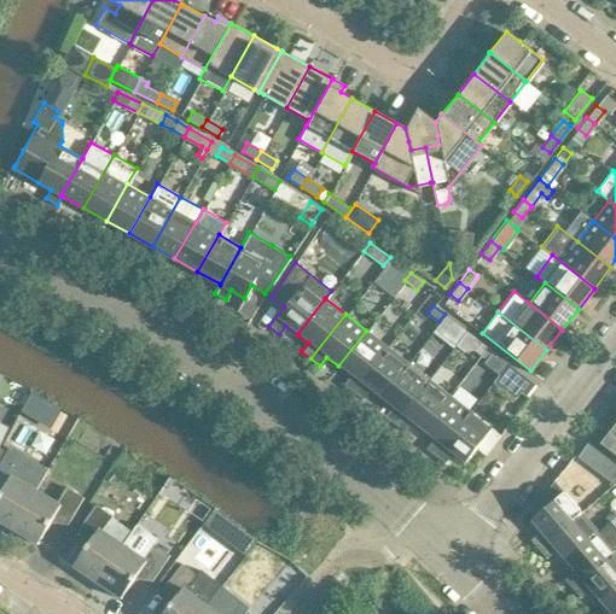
[(458,325),(445,341),(452,346),(454,344),(465,329),(458,325)]
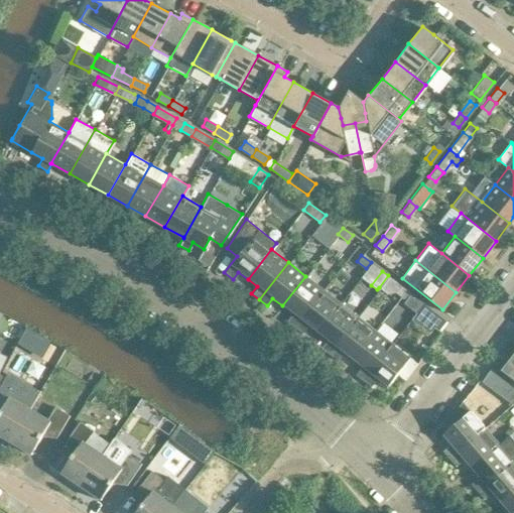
[(388,275),(379,287),(387,294),(396,293),(402,286),(388,275)]
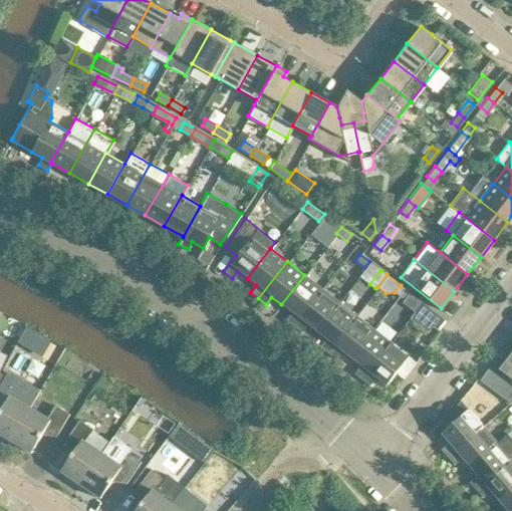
[(321,288),(304,275),(281,304),(290,311),(284,319),(292,325),(321,288)]
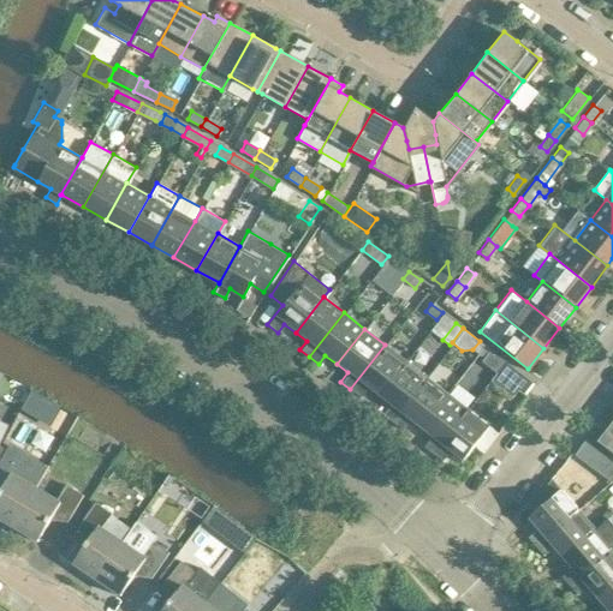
[(405,360),(385,345),(350,389),(359,396),(365,388),(378,396),(405,360)]
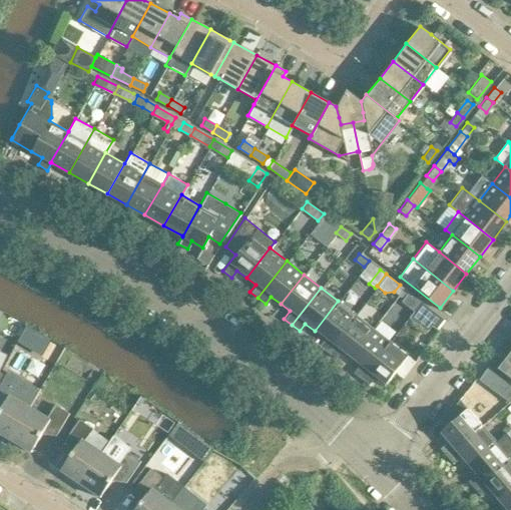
[(402,298),(400,301),(413,311),(420,301),(408,291),(402,298)]
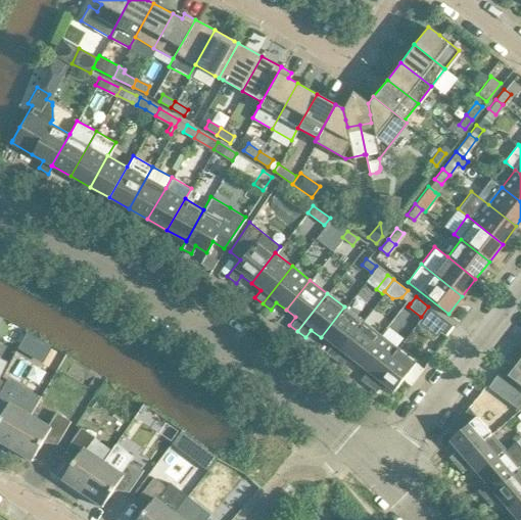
[(362,320),(344,306),(321,337),(330,344),(324,351),(332,358),(362,320)]
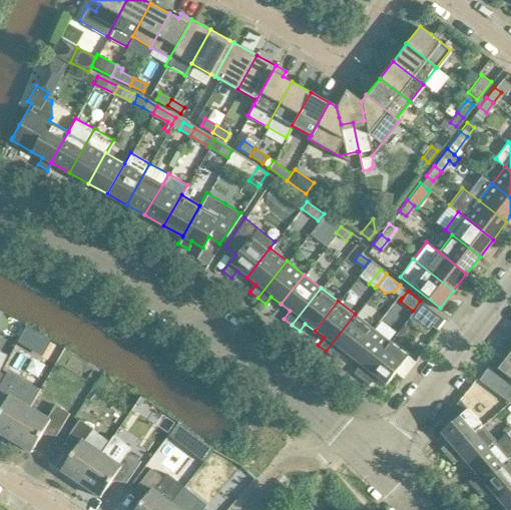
[(436,328),(443,319),(420,301),(413,311),(408,317),(426,331),(431,324),(436,328)]
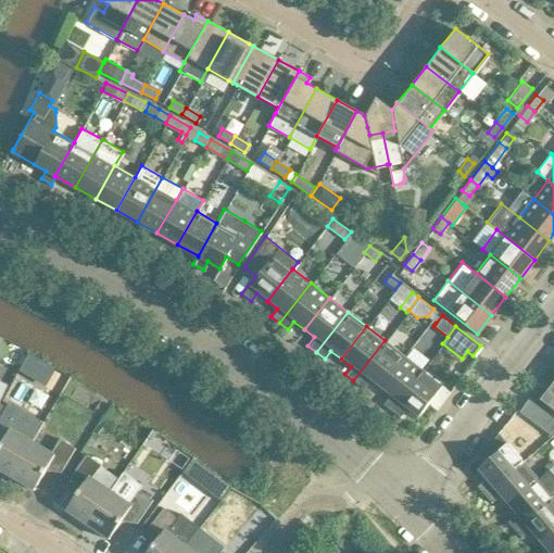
[(403,355),(385,340),(353,380),(362,387),(367,380),(378,388),(403,355)]
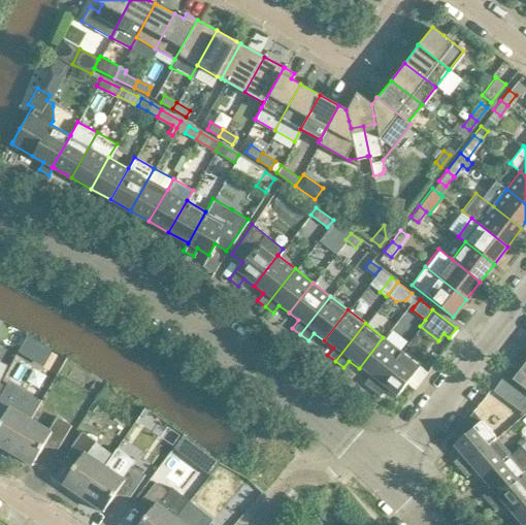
[(400,351),(383,337),(359,368),(368,375),(363,383),(370,389),(400,351)]
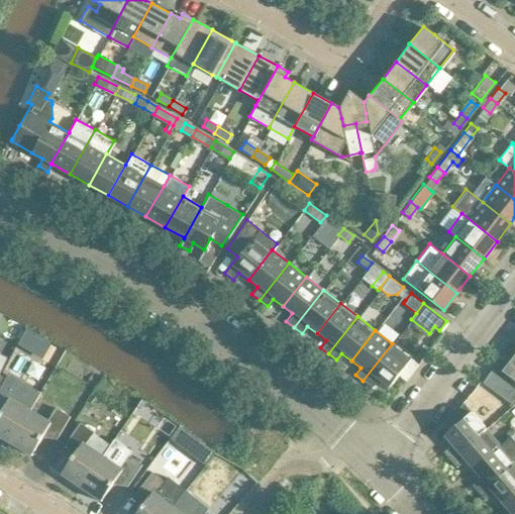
[(397,374),(405,380),(417,364),(392,343),(363,381),(370,386),(371,387),(372,386),(377,380),(384,386),(387,388),(388,386),(397,374)]
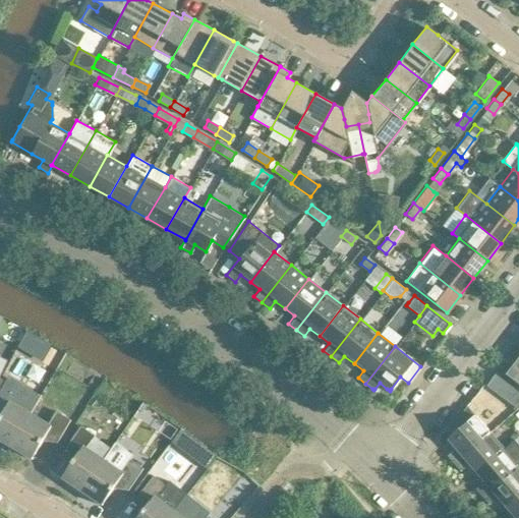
[(518,356),(505,372),(518,384),(518,356)]
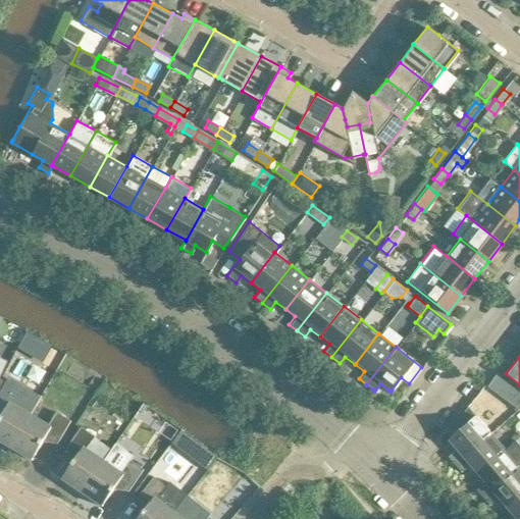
[(519,405),(519,392),(516,390),(495,373),(486,384),(492,390),(517,408),(519,407),(519,405)]
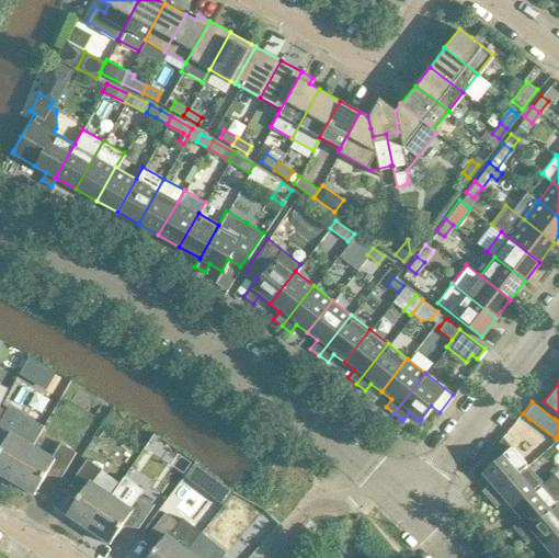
[(0,473),(10,479),(31,444),(42,426),(7,406),(4,409),(0,417),(0,441),(2,442),(0,445),(0,473)]
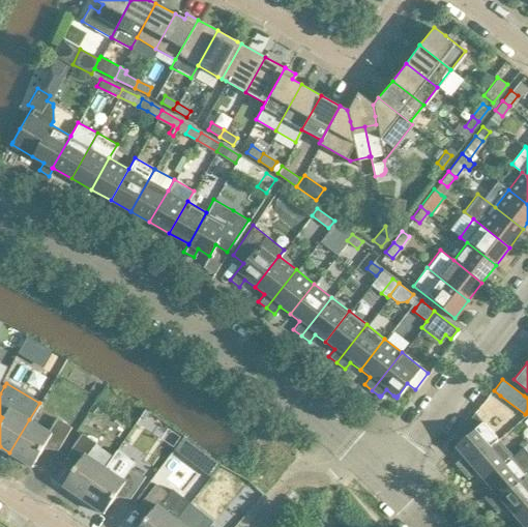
[(93,403),(89,410),(98,415),(103,409),(93,403)]
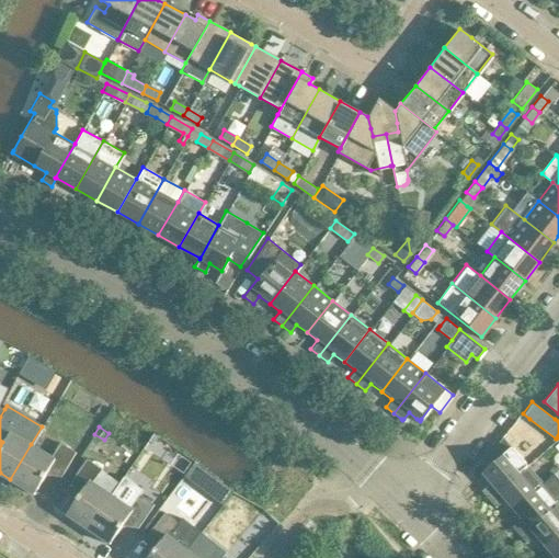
[(480,489),(488,498),(526,465),(502,435),(488,454),(493,460),(478,473),(488,484),(480,489)]
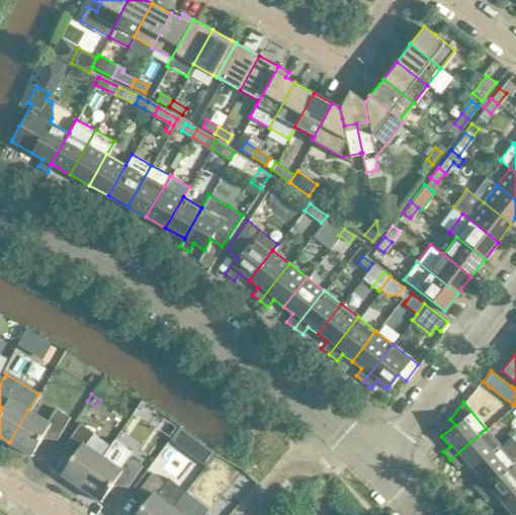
[(47,421),(28,410),(9,442),(30,455),(44,432),(56,438),(69,416),(55,407),(47,421)]
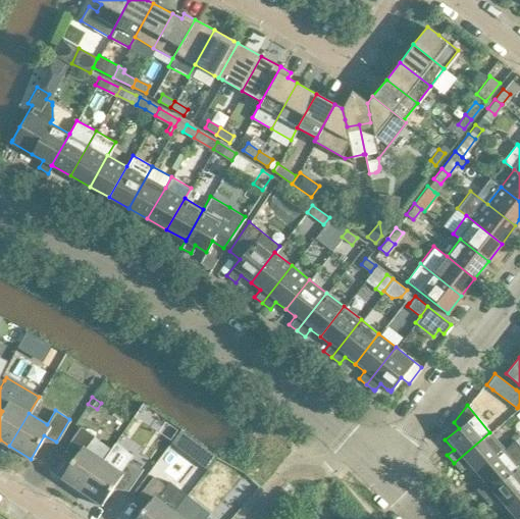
[(75,455),(60,477),(81,490),(102,460),(110,448),(93,435),(94,434),(80,425),(64,447),(75,455)]
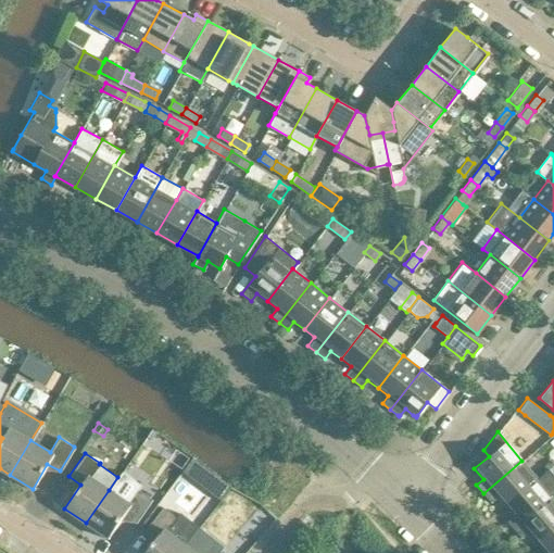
[(216,499),(228,485),(193,456),(181,470),(216,499)]
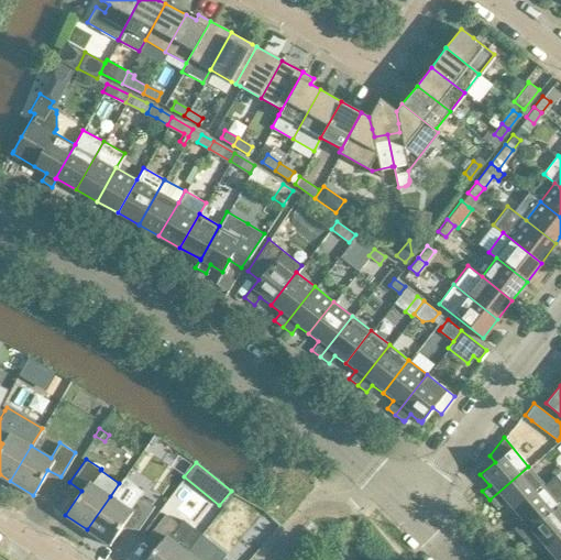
[(528,467),(490,500),(496,507),(504,502),(512,512),(543,484),(528,467)]
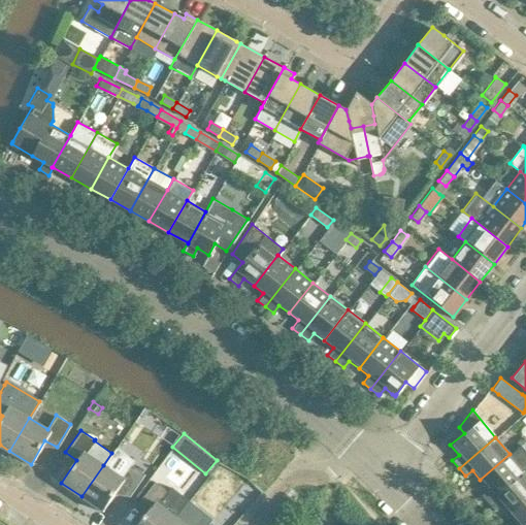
[(481,494),(488,502),(524,471),(525,468),(525,452),(520,445),(510,454),(480,480),(488,489),(481,494)]
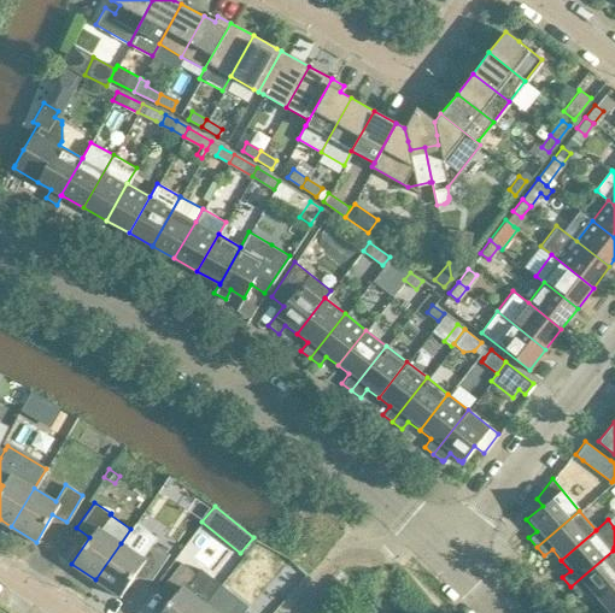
[(121,543),(95,579),(119,596),(138,570),(150,578),(168,553),(152,541),(156,535),(135,522),(130,529),(121,543)]
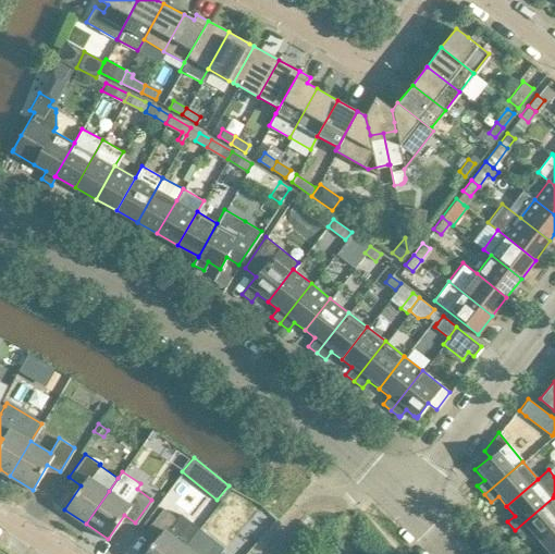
[(554,494),(553,497),(515,530),(521,538),(528,531),(537,542),(554,526),(554,494)]
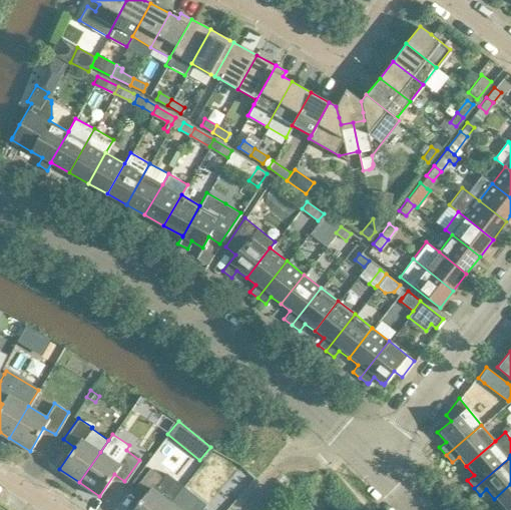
[(144,496),(132,509),(162,509),(169,502),(182,485),(167,473),(163,477),(150,467),(133,487),(144,496)]
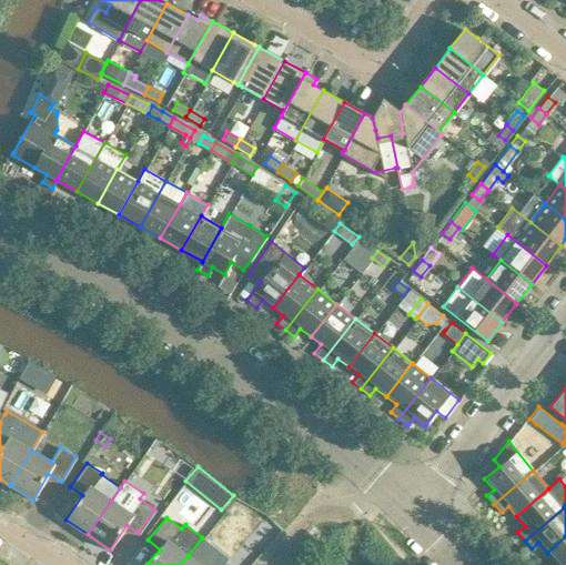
[(552,564),(565,564),(565,536),(547,553),(556,562),(552,564)]
